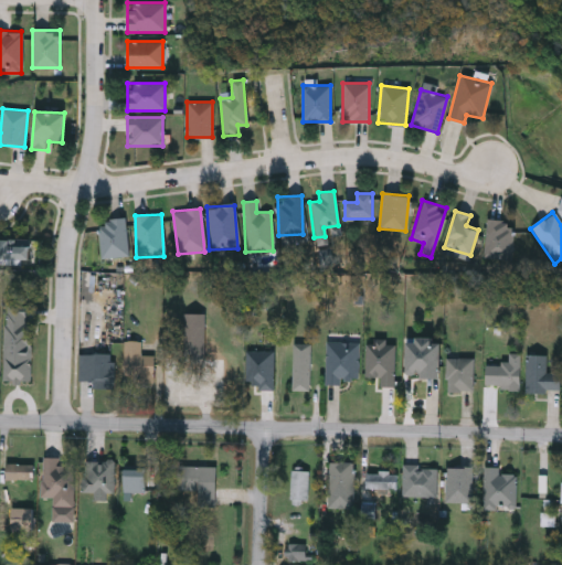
[(99,219),(125,219),(125,255),(99,255),(99,219)]
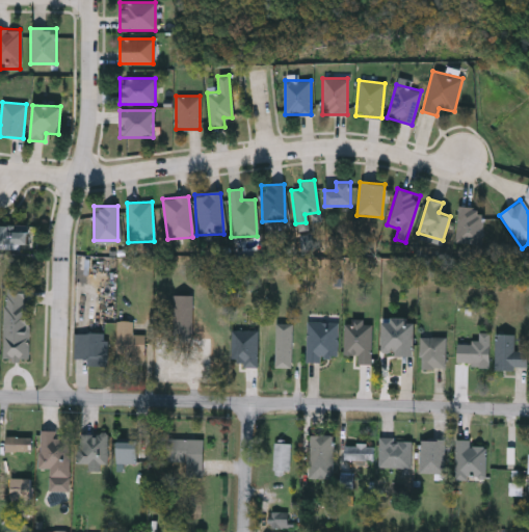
[(480,243),(455,242),(456,208),(481,208),(480,243)]
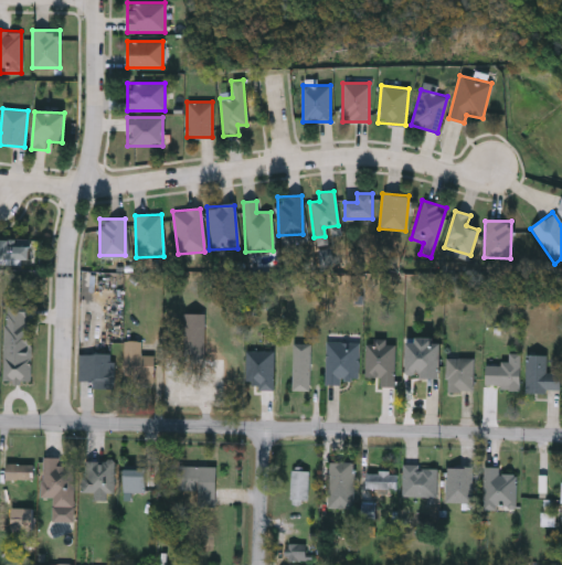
[(0,240),(31,240),(30,262),(0,262),(0,240)]
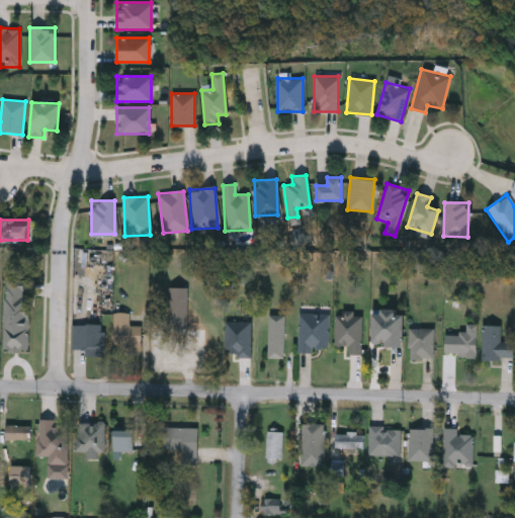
[(186,287),(186,330),(167,330),(167,287),(186,287)]
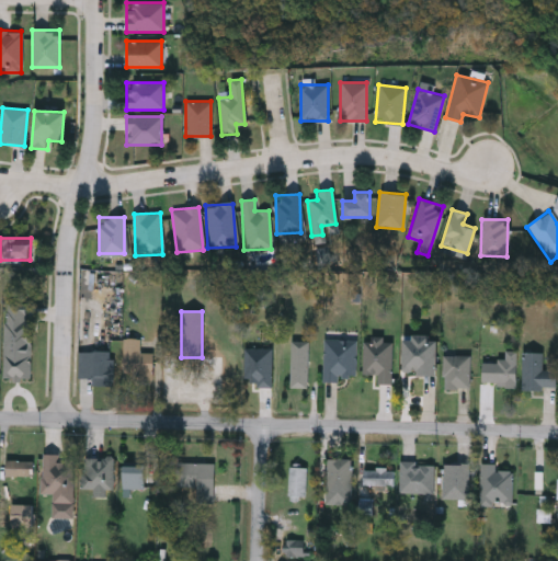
[(402,374),(402,336),(435,336),(435,374),(402,374)]
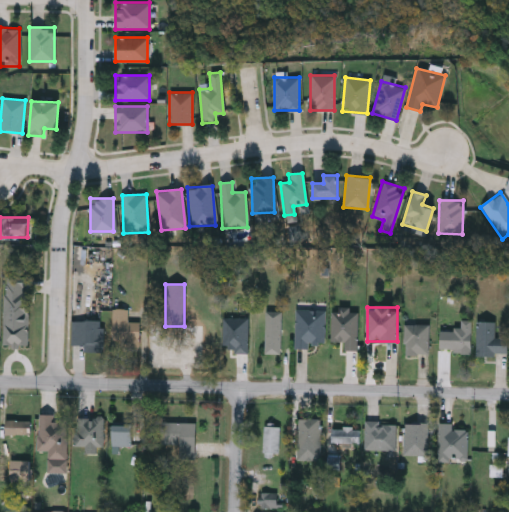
[(112,345),(112,309),(127,309),(127,322),(139,322),(139,345),(112,345)]
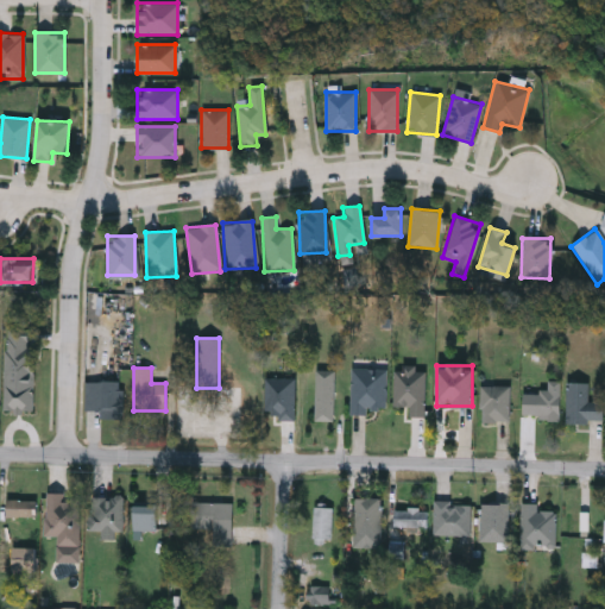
[(385,368),(385,414),(350,414),(350,368),(385,368)]
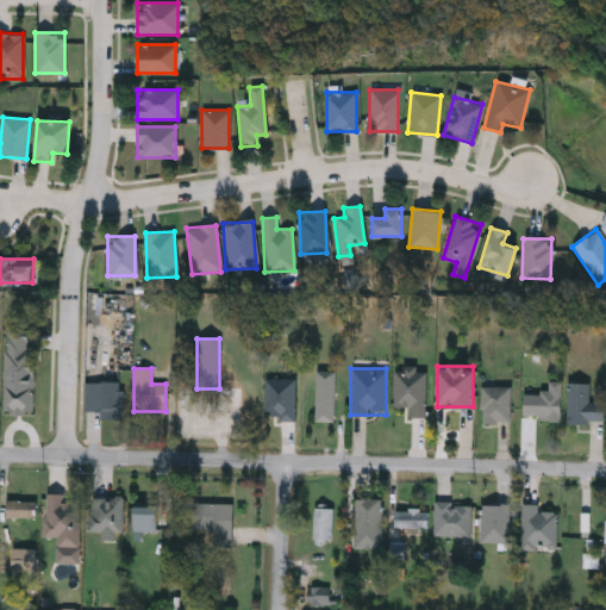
[(408,417),(408,406),(393,406),(393,368),(425,368),(425,417),(408,417)]
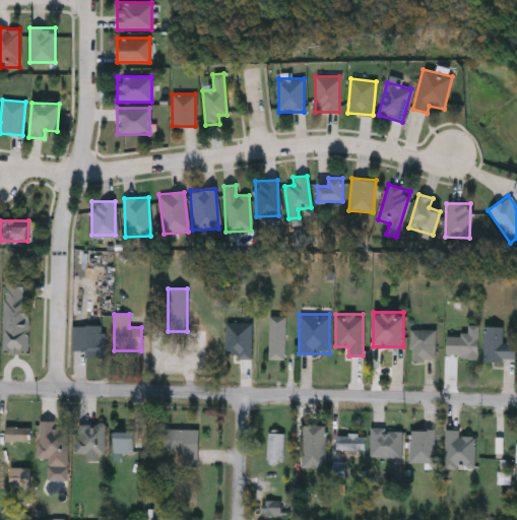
[(225,358),(225,323),(251,323),(251,358),(225,358)]
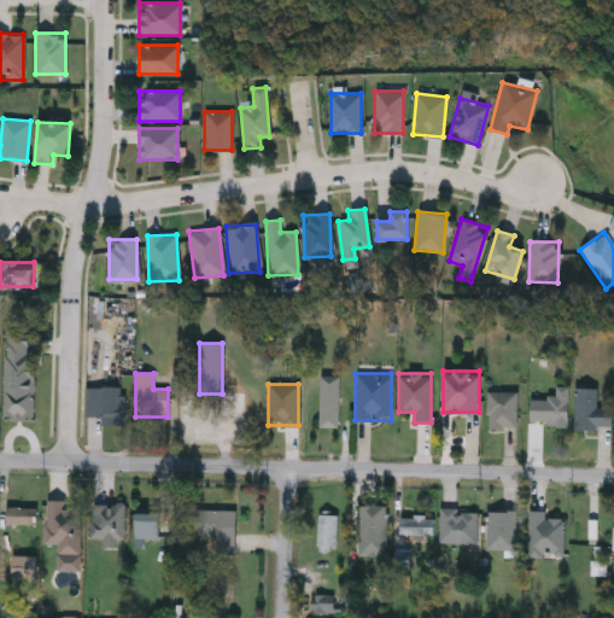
[(122,386),(122,423),(99,423),(99,415),(83,415),(83,386),(122,386)]
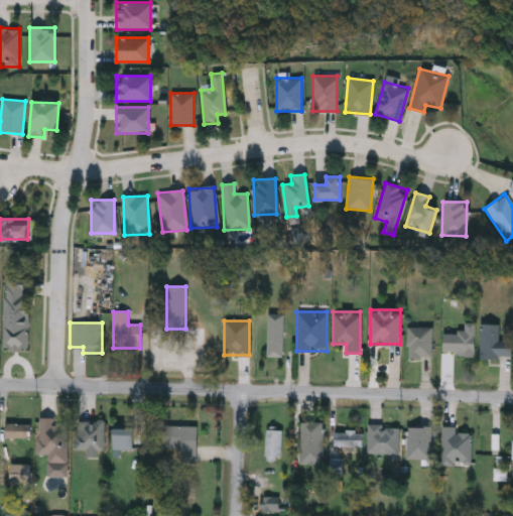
[(474,354),(442,354),(442,333),(463,333),(463,323),(474,323),(474,354)]
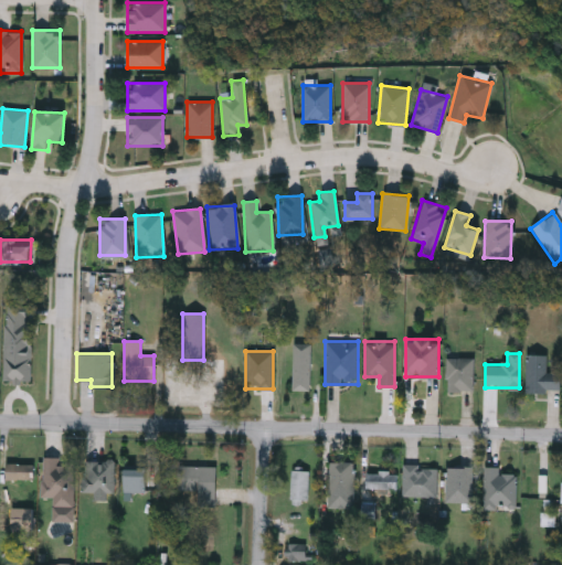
[(560,390),(525,390),(525,355),(545,355),(545,373),(560,373),(560,390)]
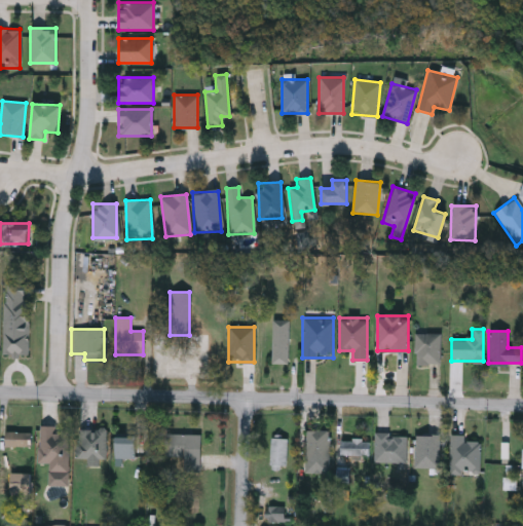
[(440,365),(414,365),(414,333),(440,333),(440,365)]
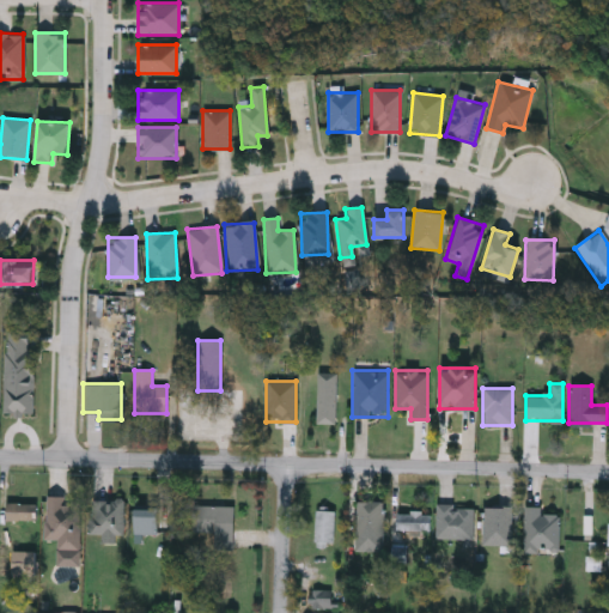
[(335,418),(316,418),(316,390),(335,390),(335,418)]
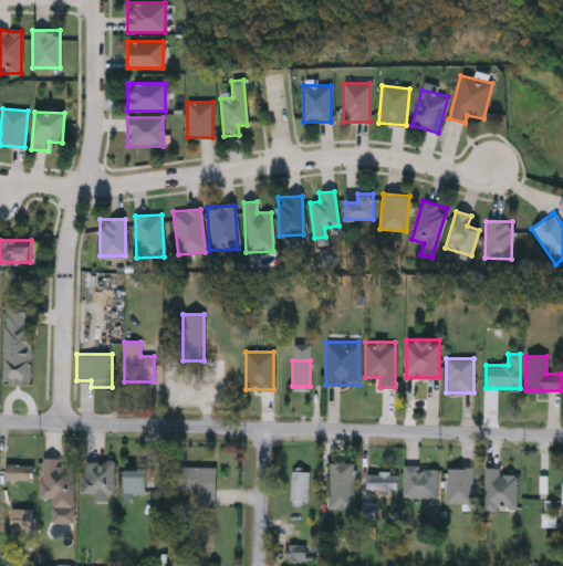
[(73,507),(52,507),(52,499),(41,499),(41,458),(74,459),(73,507)]
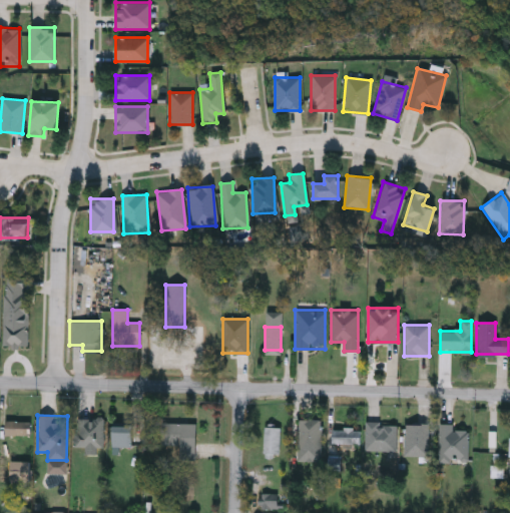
[(84,452),(84,447),(74,447),(74,418),(103,418),(103,452),(84,452)]
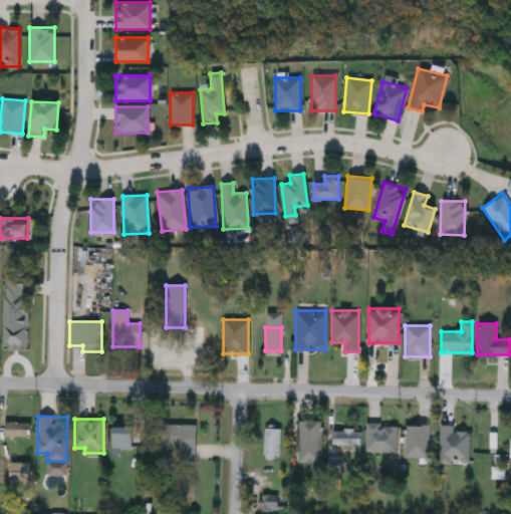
[(320,421),(320,462),(297,462),(297,421),(320,421)]
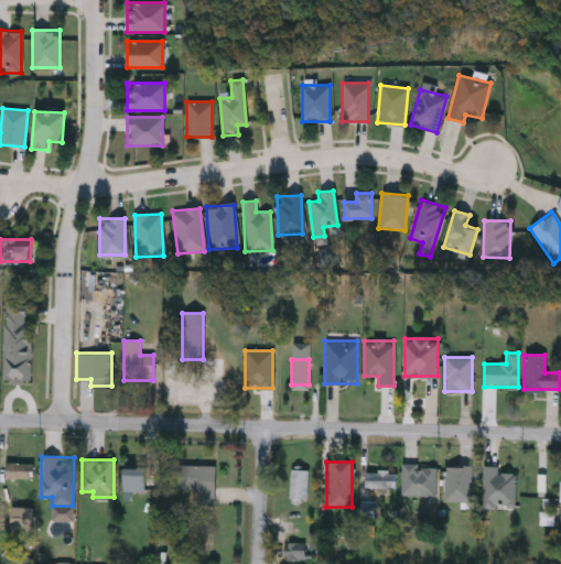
[(4,478),(4,463),(34,463),(34,478),(4,478)]
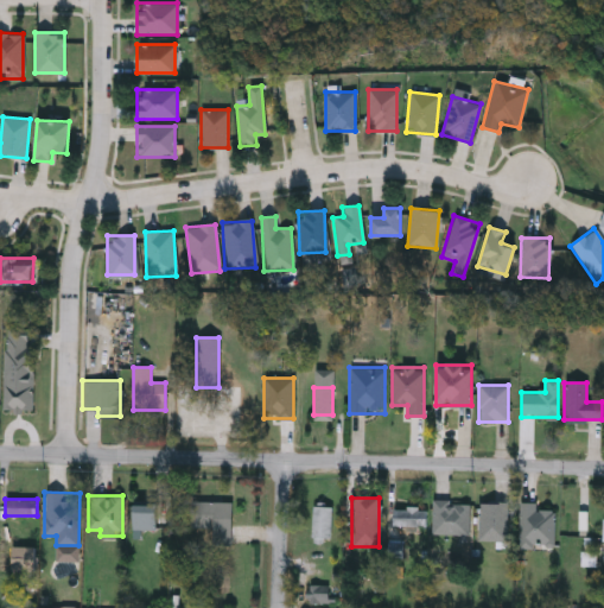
[(190,527),(190,501),(230,501),(230,544),(211,544),(211,527),(190,527)]
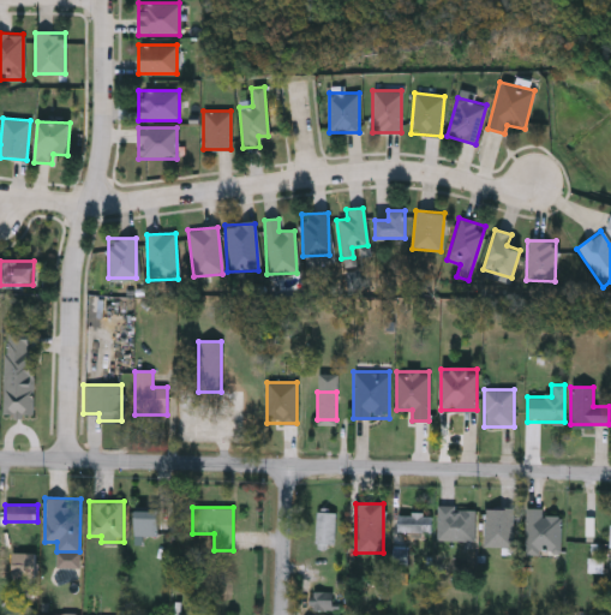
[(438,507),(474,507),(474,543),(438,543),(438,507)]
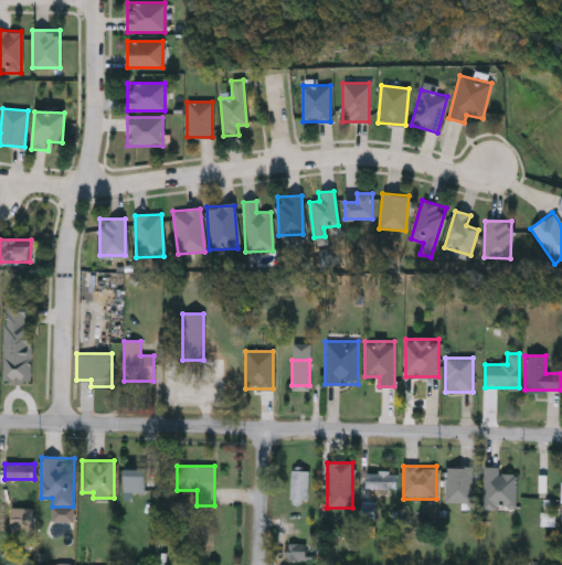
[(470,467),(470,503),(445,503),(445,467),(470,467)]
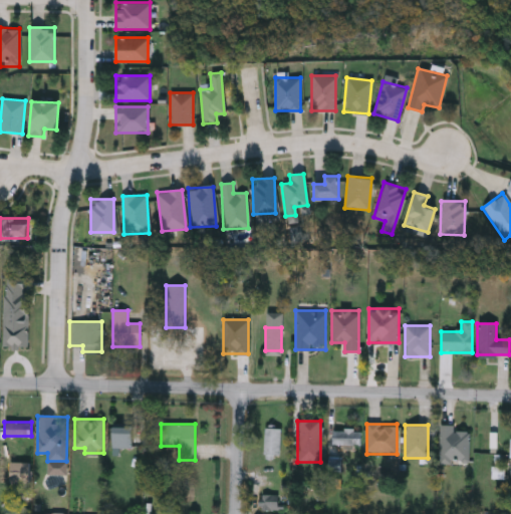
[(453,430),(468,430),(468,461),(439,461),(439,425),(453,425),(453,430)]
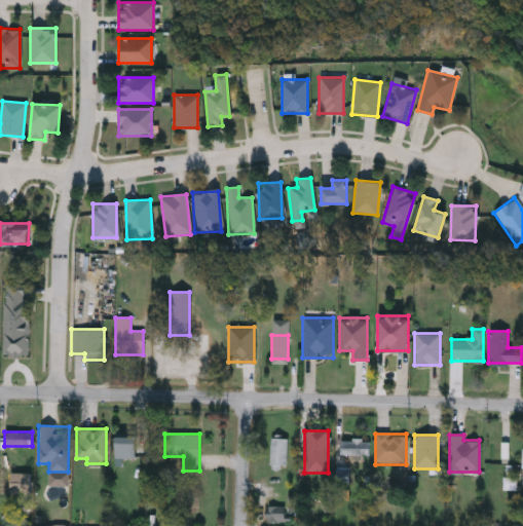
[(135,458),(115,458),(115,438),(135,438),(135,458)]
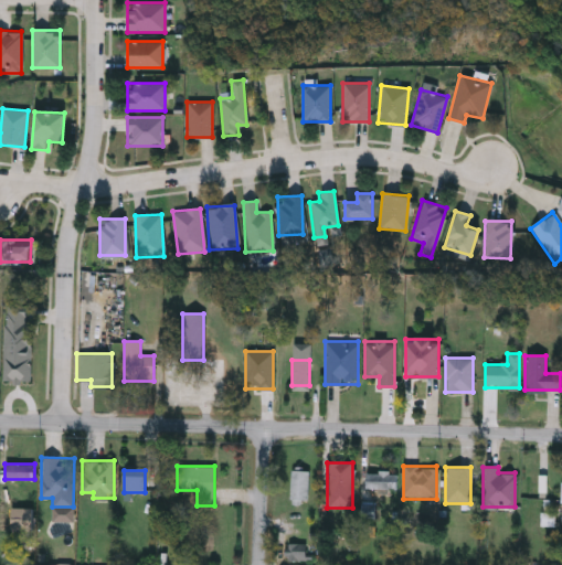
[(307,470),(307,503),(289,503),(289,470),(307,470)]
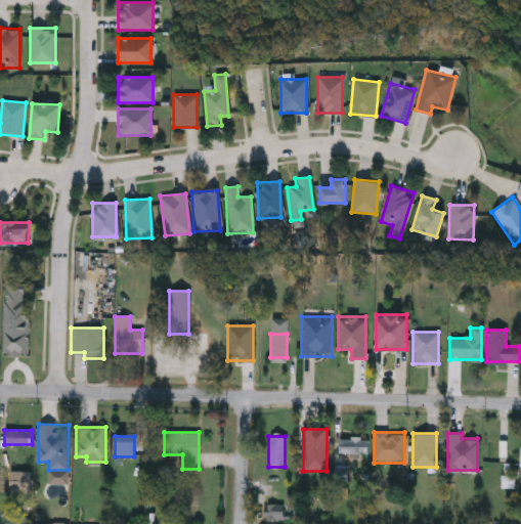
[(366,457),(337,457),(337,436),(366,436),(366,457)]
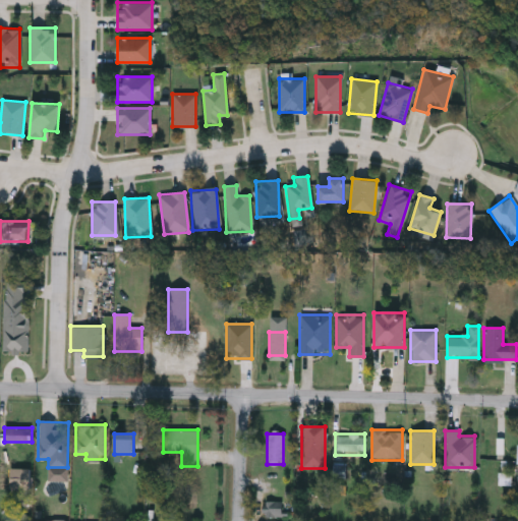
[(263,502),(281,502),(281,516),(263,516),(263,502)]
